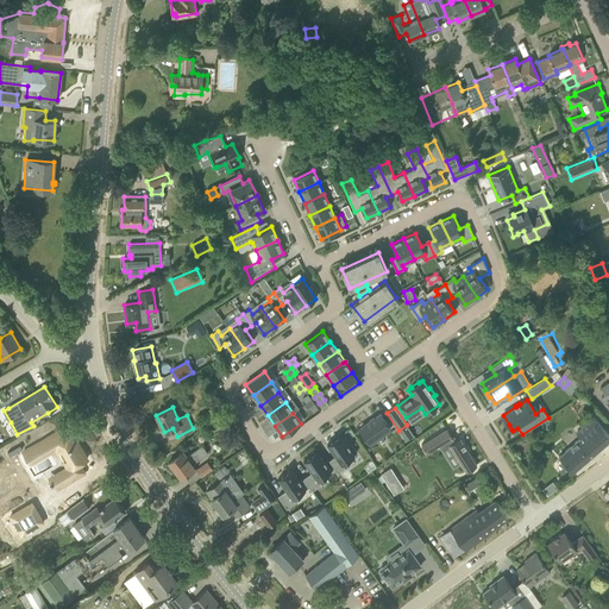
[(381,414),(359,429),(370,444),(390,428),(381,414)]
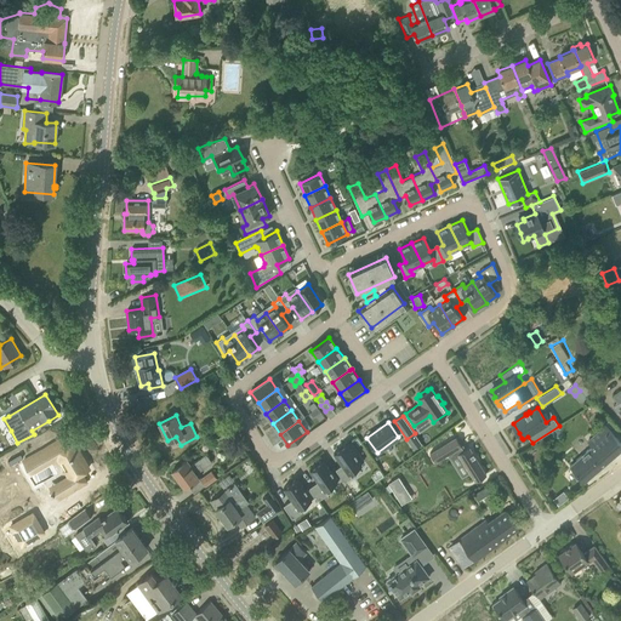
[(587,440),(592,446),(569,466),(584,483),(620,450),(620,443),(604,425),(587,440)]
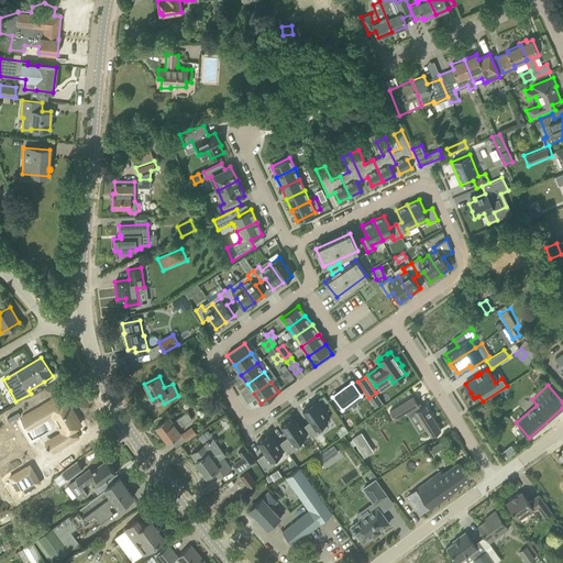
[(206,387),(203,393),(211,397),(214,392),(206,387)]
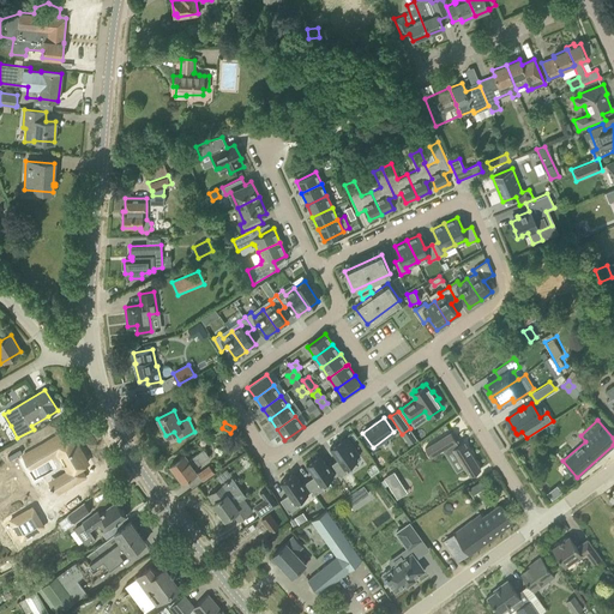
[(451,432),(425,449),(431,457),(446,447),(449,451),(453,449),(465,468),(470,476),(481,469),(464,441),(458,445),(456,441),(451,432)]
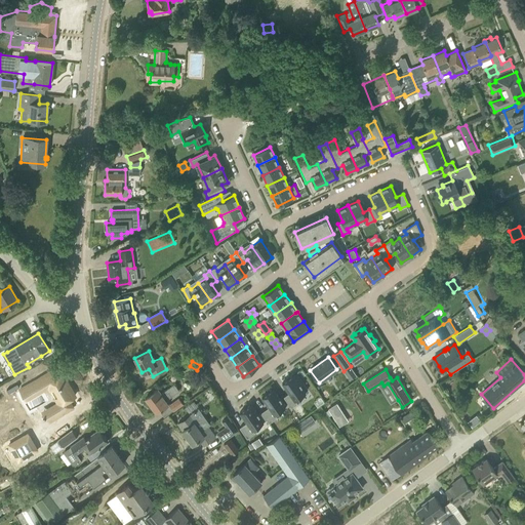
[(52,371),(22,390),(22,391),(24,390),(30,399),(51,387),(61,402),(55,405),(58,410),(54,412),(57,417),(51,421),(51,422),(75,407),(70,399),(74,397),(71,391),(70,390),(73,389),(63,373),(56,377),(52,371)]
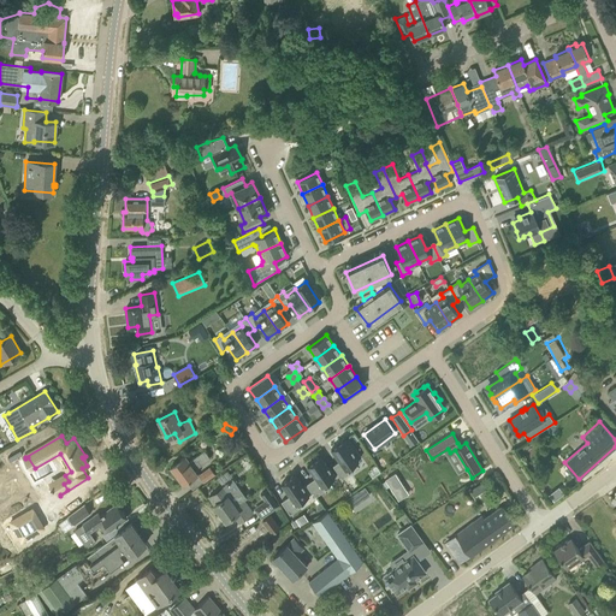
[(359,461),(344,440),(331,449),(339,461),(333,466),(342,479),(349,473),(347,469),(359,461)]
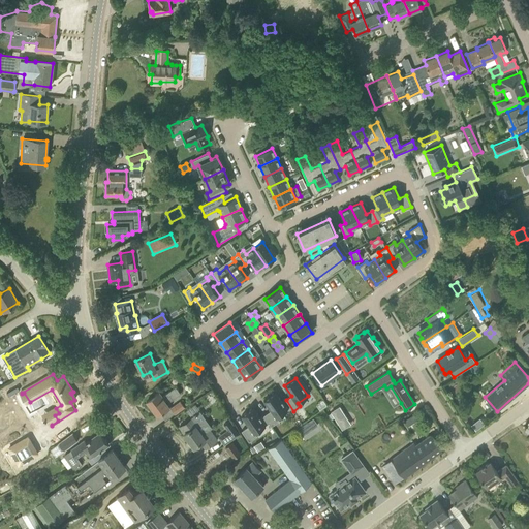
[(166,403),(180,393),(175,386),(162,396),(159,393),(147,402),(157,416),(169,407),(166,403)]
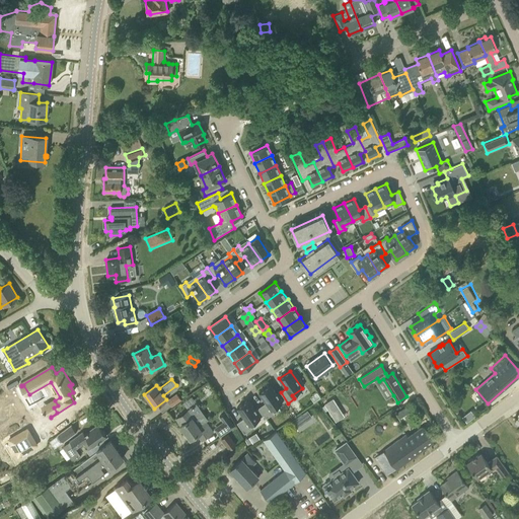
[(266,402),(258,408),(267,418),(274,413),(272,410),(282,402),(271,384),(258,392),(266,402)]
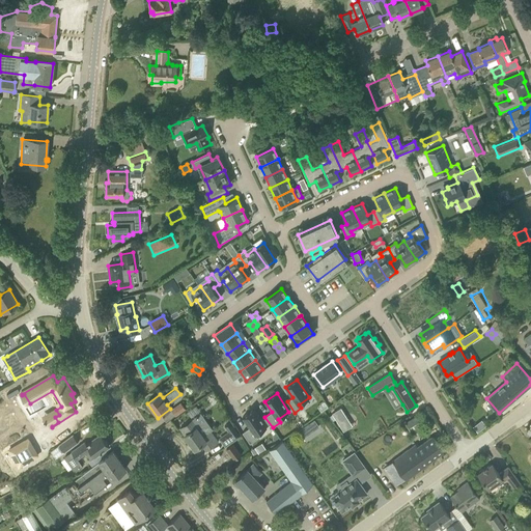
[(171,410),(176,415),(185,409),(180,402),(171,410)]
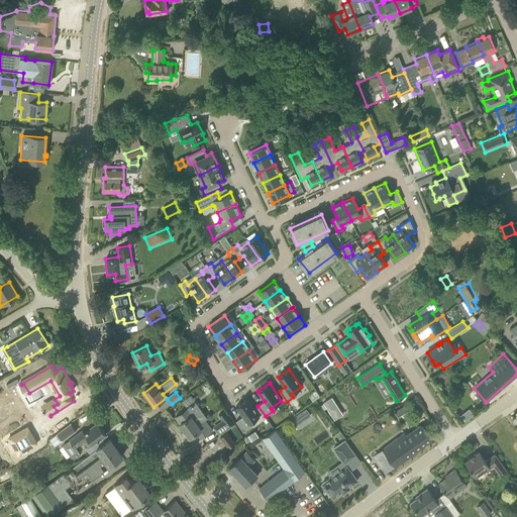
[(249,423),(260,416),(254,408),(247,398),(236,406),(243,416),(236,421),(243,431),(251,426),(249,423)]
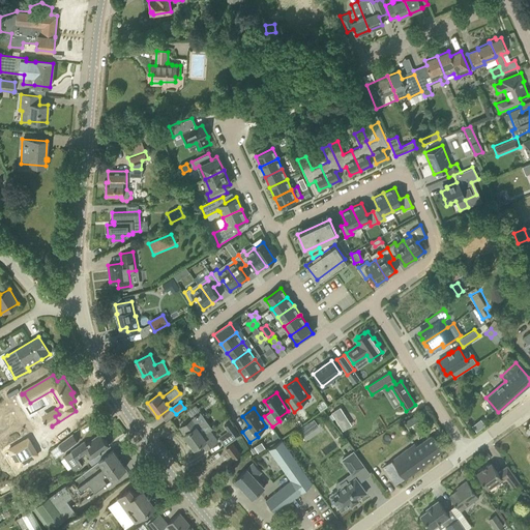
[(180,428),(184,435),(194,448),(201,443),(205,450),(217,441),(209,430),(203,435),(197,427),(199,425),(193,418),(180,428)]
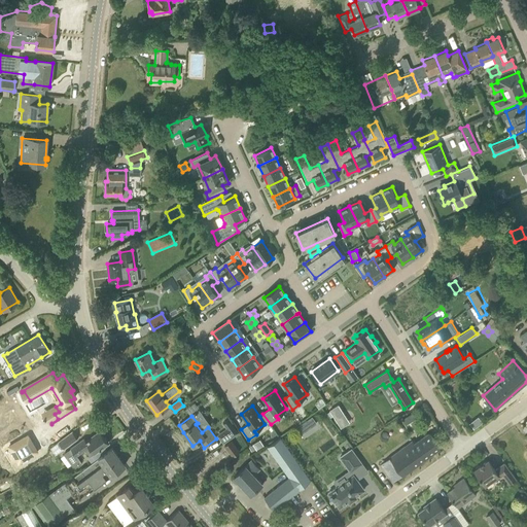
[(408,416),(402,420),(406,425),(411,422),(408,416)]
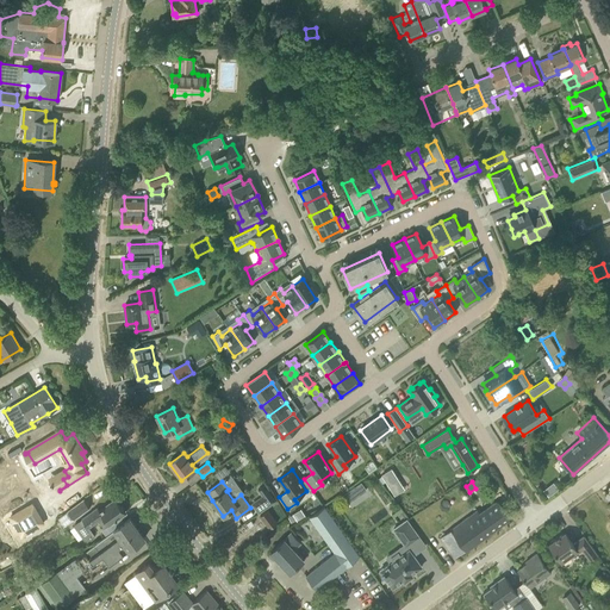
[(361,484),(353,489),(359,497),(366,491),(361,484)]
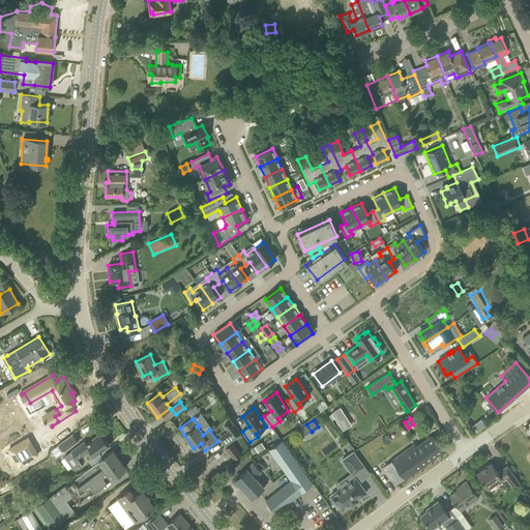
[(229,421),(224,425),(234,439),(239,435),(229,421)]
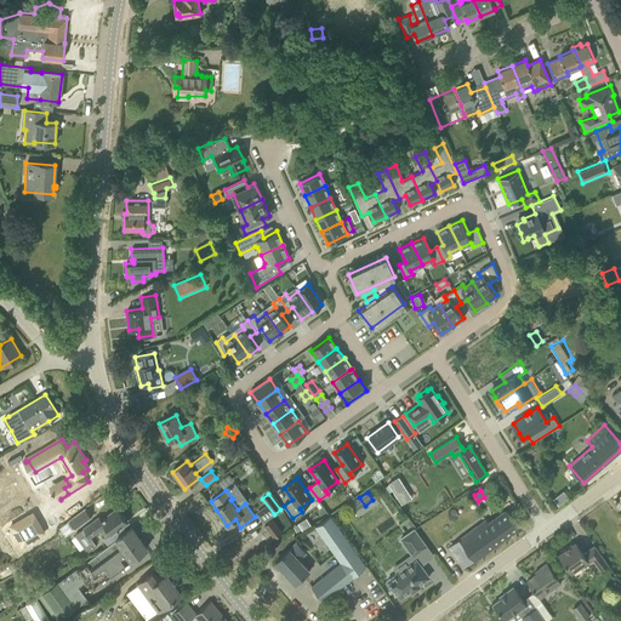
[(43,505),(21,518),(33,537),(55,524),(43,505)]
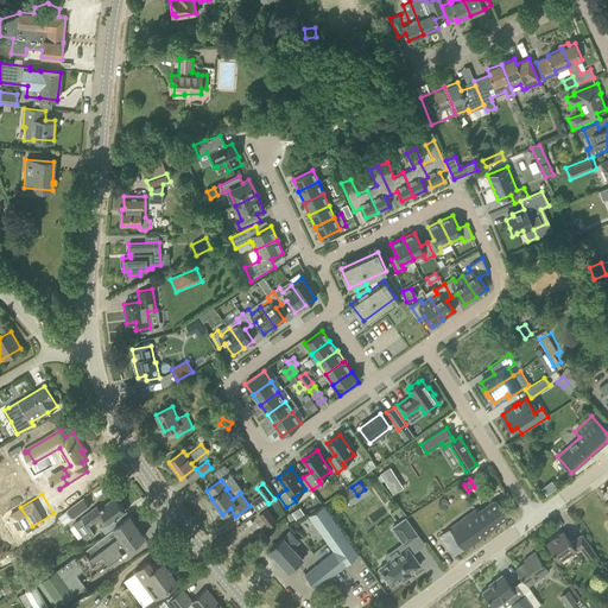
[(67,510),(74,519),(90,507),(83,498),(67,510)]
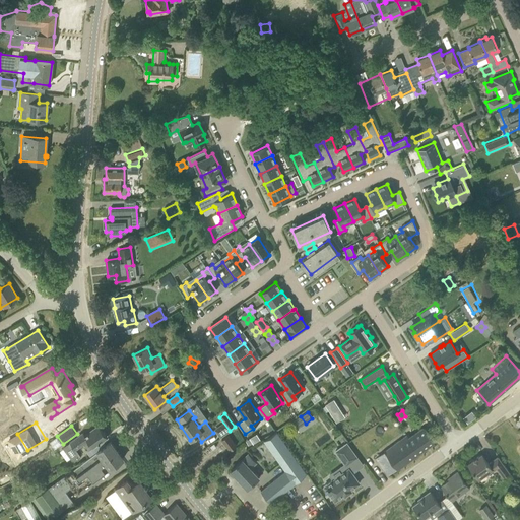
[(62,447),(73,461),(80,456),(76,450),(87,440),(92,447),(107,437),(99,426),(85,436),(83,433),(62,447)]
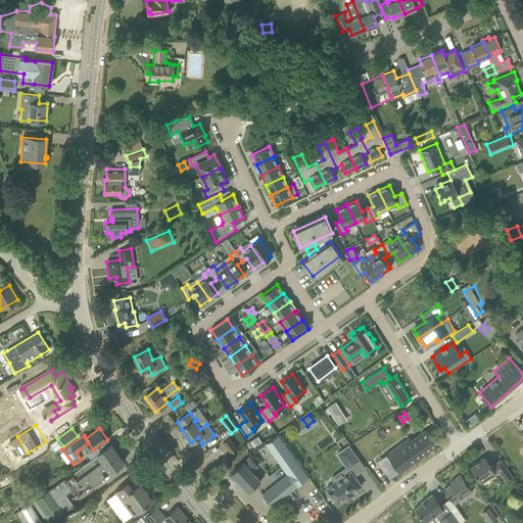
[(386,455),(377,461),(390,478),(436,444),(430,436),(426,430),(412,439),(410,437),(386,455)]
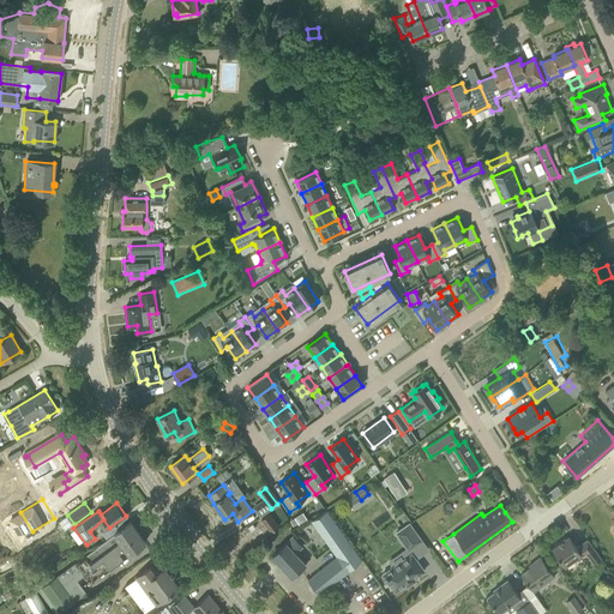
[(337,557),(308,579),(319,594),(362,559),(324,511),(309,523),(337,557)]
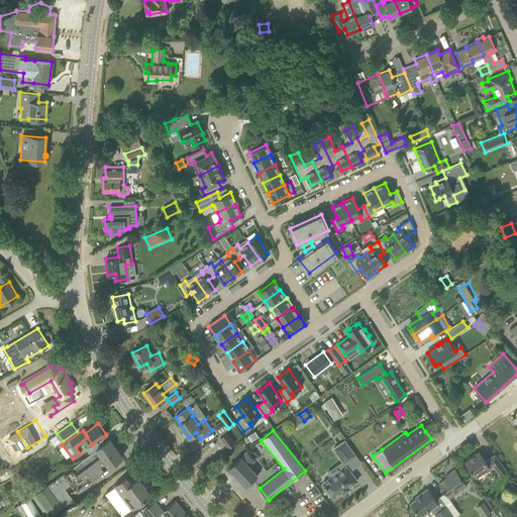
[(220,437),(228,448),(234,443),(226,432),(220,437)]
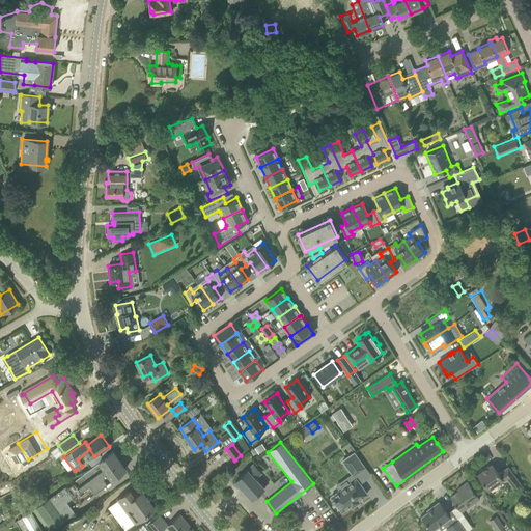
[(111,479),(117,475),(126,469),(113,451),(64,485),(73,497),(86,486),(91,494),(110,479),(111,479)]
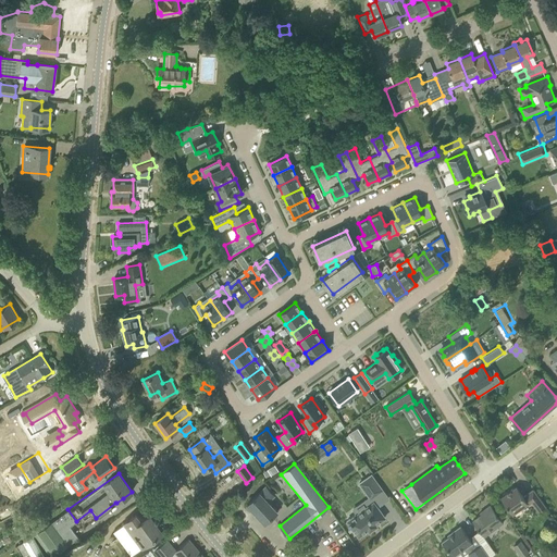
[(359,483),(370,498),(382,490),(371,474),(359,483)]
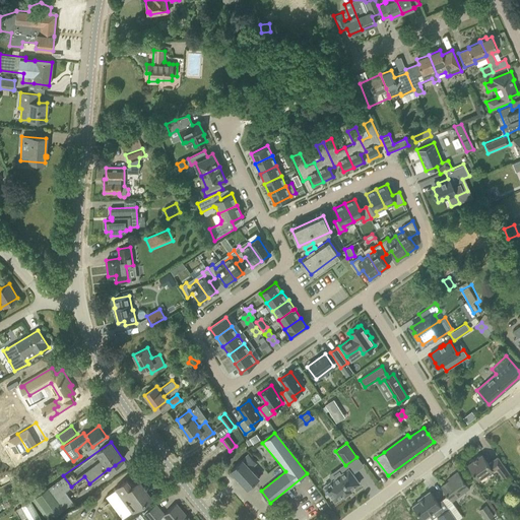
[(251,468),(256,463),(248,454),(231,470),(247,488),(259,476),(251,468)]
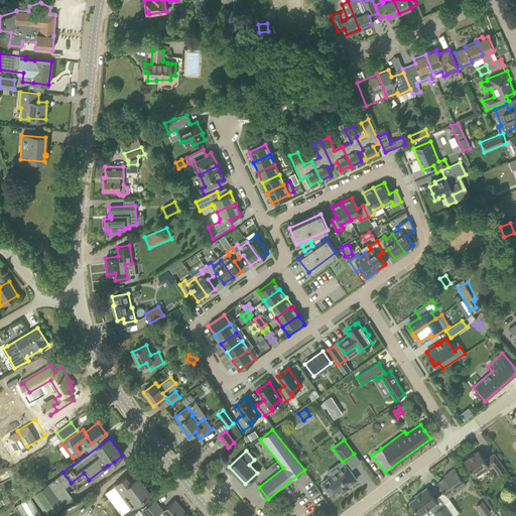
[(465,461),(470,469),(475,476),(482,471),(483,472),(492,466),(498,474),(505,469),(495,454),(485,460),(479,450),(465,461)]
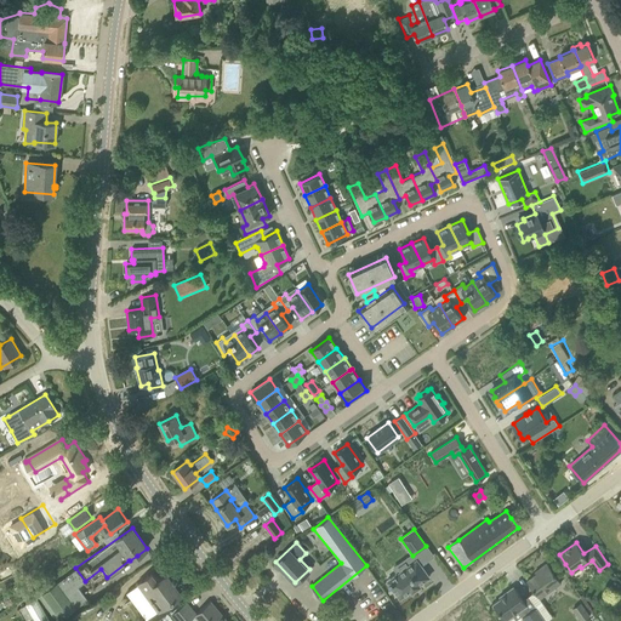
[(397,593),(399,598),(410,590),(411,591),(420,585),(419,584),(428,576),(416,558),(409,563),(410,565),(399,573),(398,571),(387,580),(389,584),(388,584),(394,594),(397,593)]
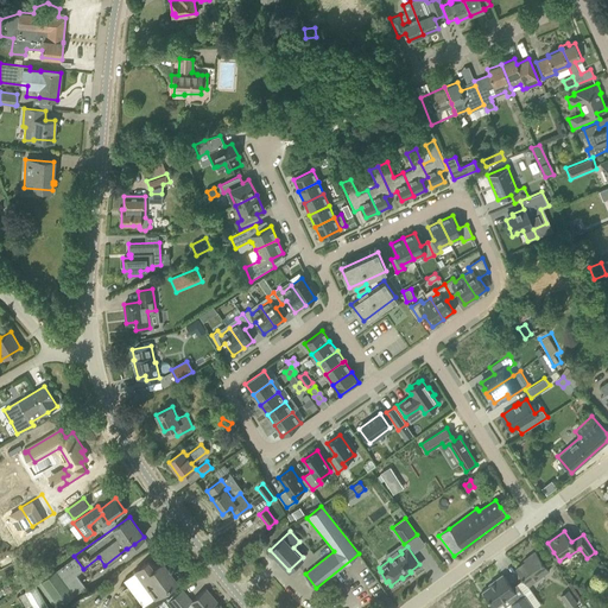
[(517,569),(524,578),(529,586),(549,571),(543,562),(543,561),(536,551),(527,557),(530,559),(517,569)]
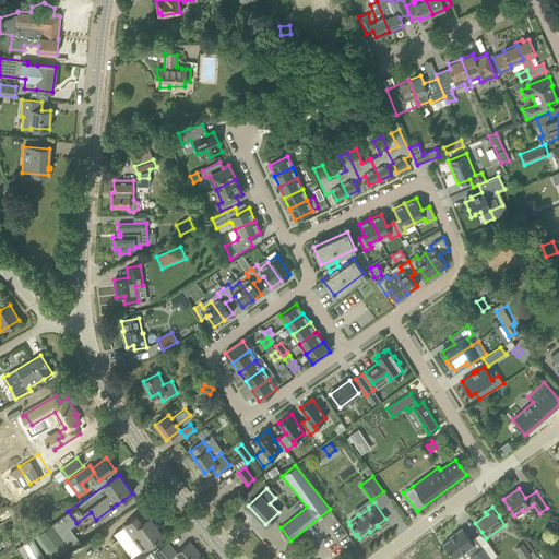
[(76,523),(68,511),(34,536),(51,558),(69,546),(79,539),(70,528),(76,523)]
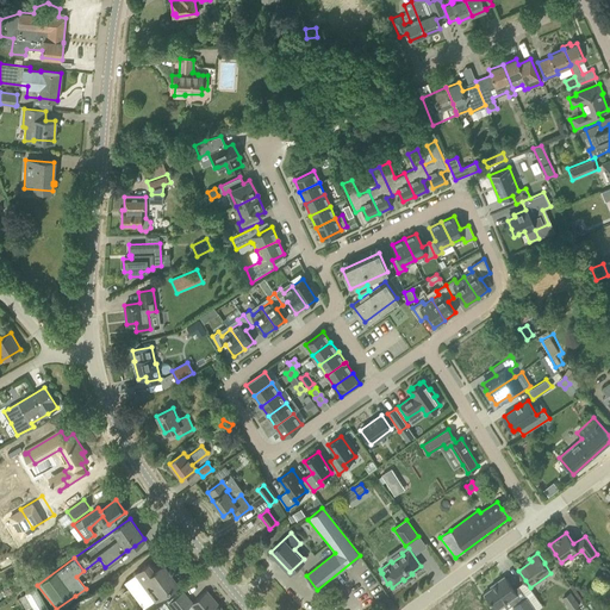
[(144,608),(178,583),(163,565),(155,571),(149,564),(135,574),(124,583),(144,608)]
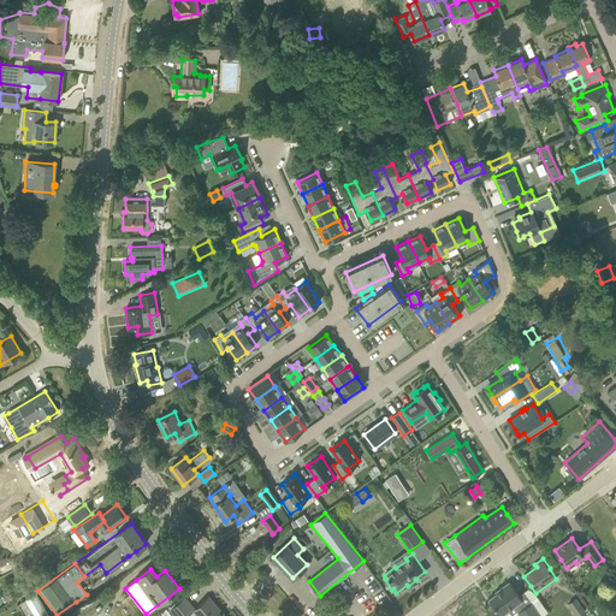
[(497,593),(489,599),(501,615),(508,615),(516,611),(519,615),(540,615),(542,615),(532,602),(526,605),(509,582),(496,592),(497,593)]
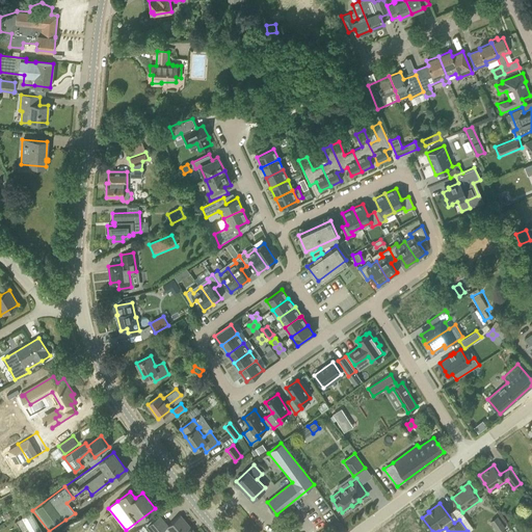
[(22,517),(29,531),(43,531),(31,512),(22,517)]
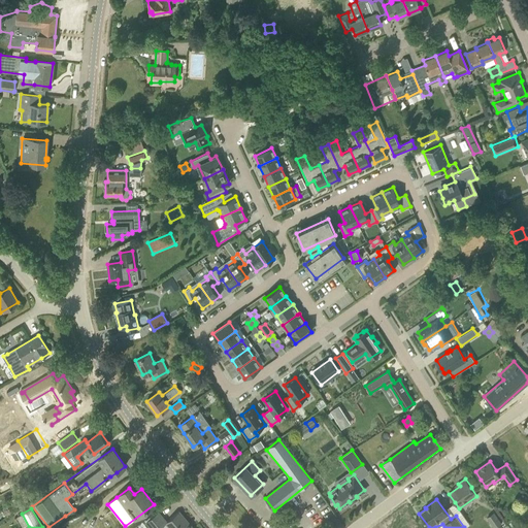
[(193,527),(178,510),(167,521),(158,512),(145,522),(150,527),(158,527),(165,523),(168,527),(193,527)]
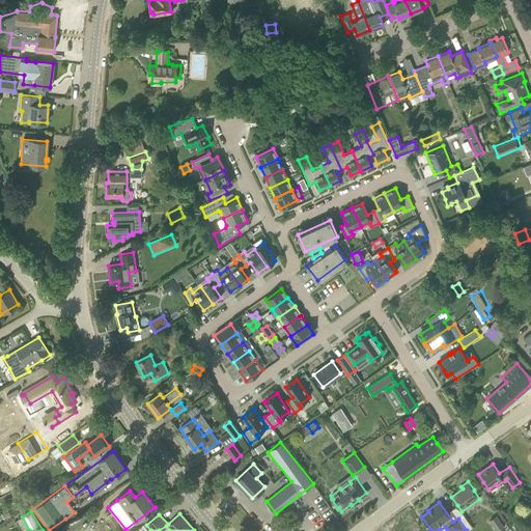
[(490,521),(498,530),(504,526),(497,515),(490,521)]
